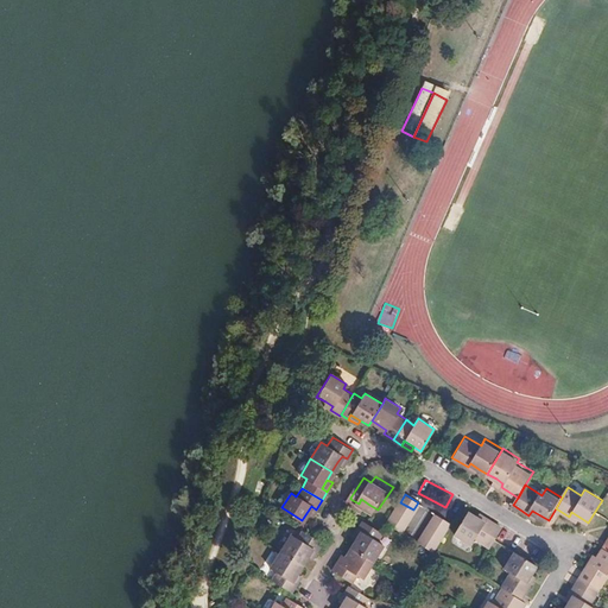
[(409,518),(413,510),(400,502),(396,510),(409,518)]
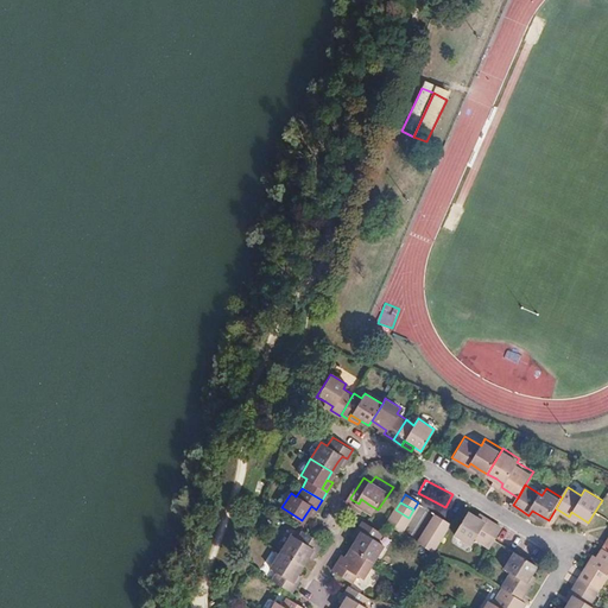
[(311,517),(316,510),(311,506),(306,513),(311,517)]
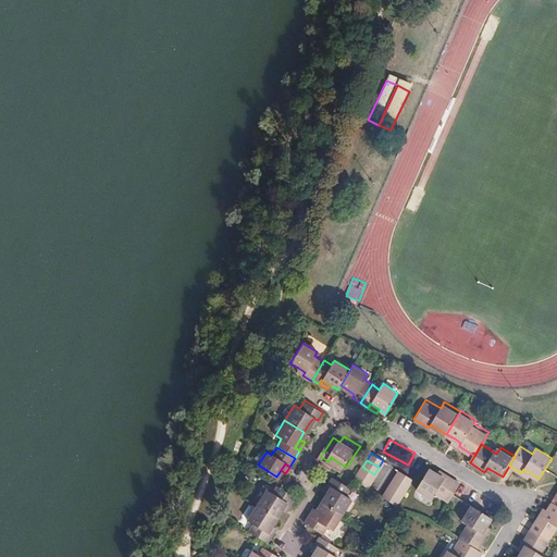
[(370,481),(374,474),(362,467),(358,474),(370,481)]
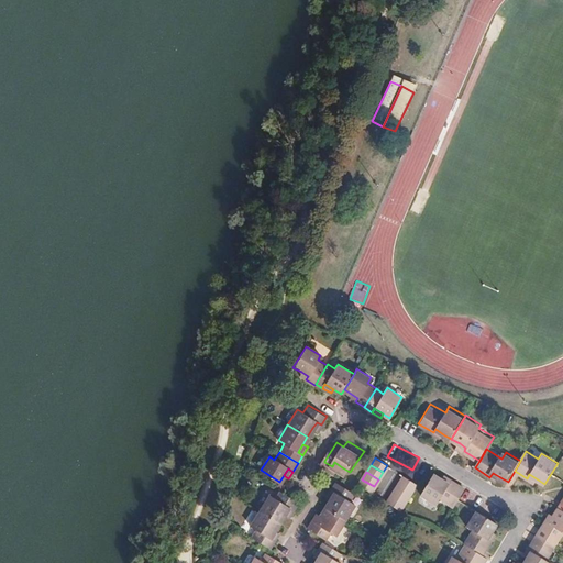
[(497,482),(500,477),(493,473),(489,477),(497,482)]
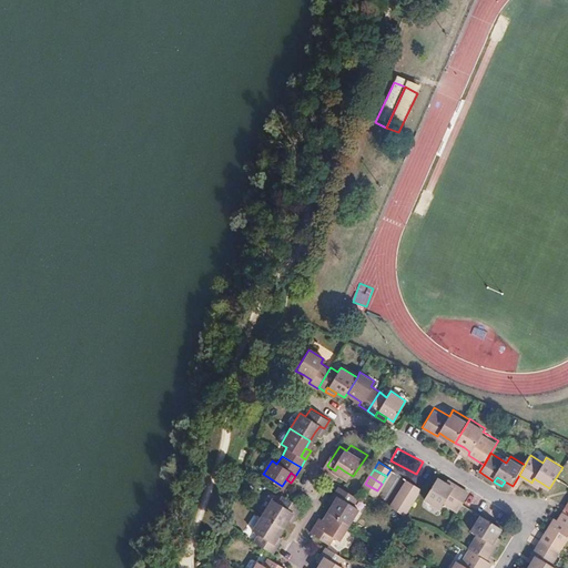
[(419,487),(407,479),(402,486),(416,494),(419,487)]
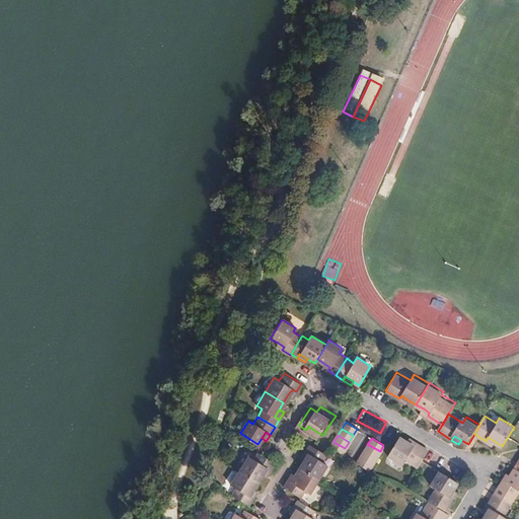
[(422,459),(426,452),(414,444),(411,448),(406,445),(395,439),(386,455),(401,464),(404,459),(418,466),(422,459)]
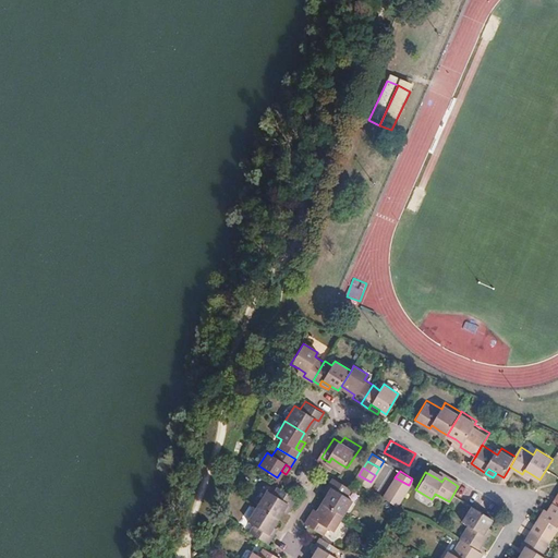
[(371,482),(359,475),(354,481),(366,488),(371,482)]
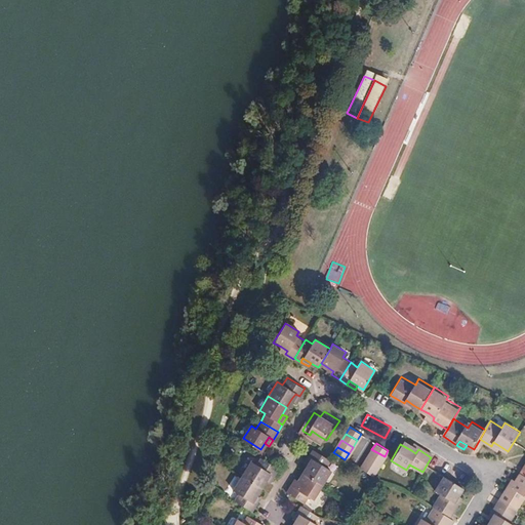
[(322,484),(331,470),(324,465),(328,457),(314,448),(309,456),(312,457),(306,467),(303,472),(322,484)]
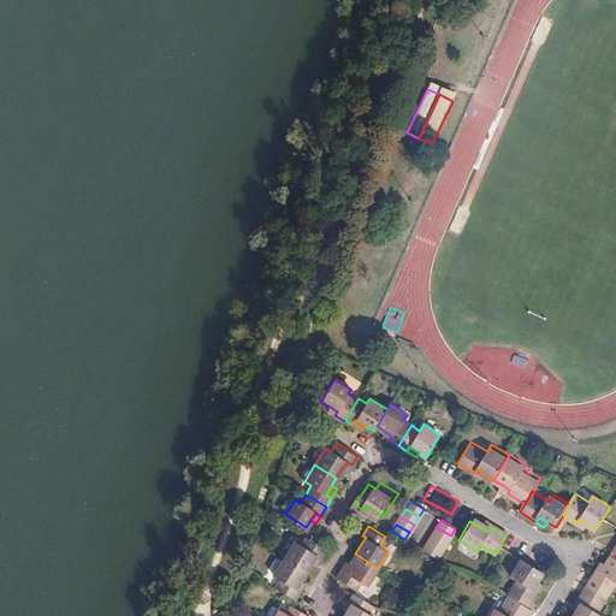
[(451,535),(436,527),(431,535),(445,544),(451,535)]
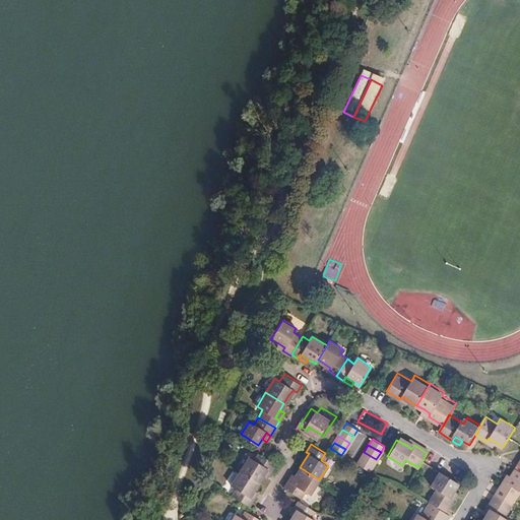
[(269,470),(274,462),(260,453),(259,452),(254,459),(249,456),(240,470),(258,481),(262,475),(266,468),(269,470)]
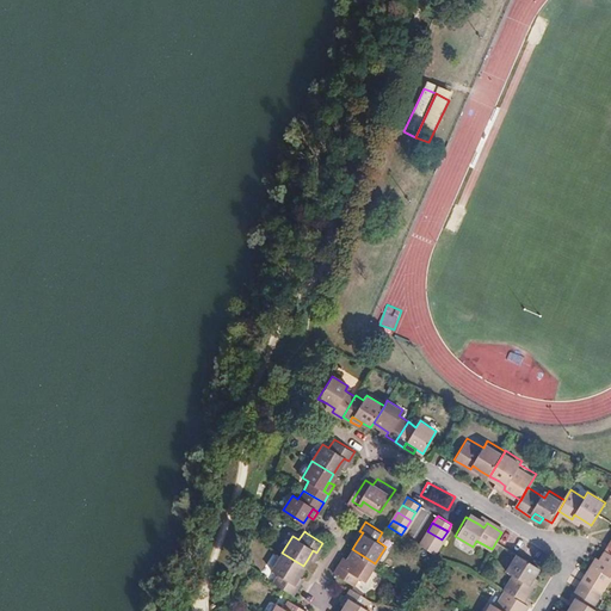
[(442,539),(427,531),(423,538),(437,547),(442,539)]
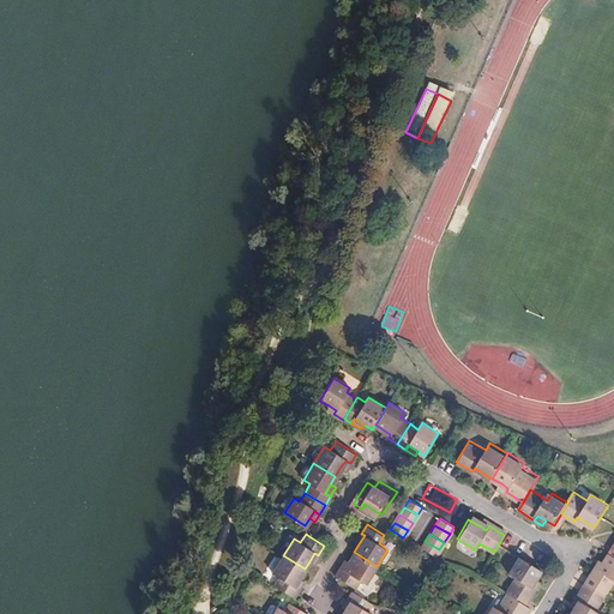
[(439,549),(425,541),(421,548),(435,558),(439,549)]
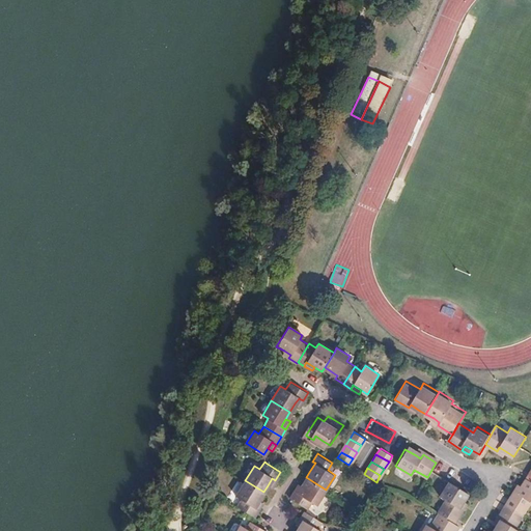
[(316,505),(326,490),(306,477),(302,483),(297,492),(294,491),(289,498),(305,508),(309,501),(316,505)]
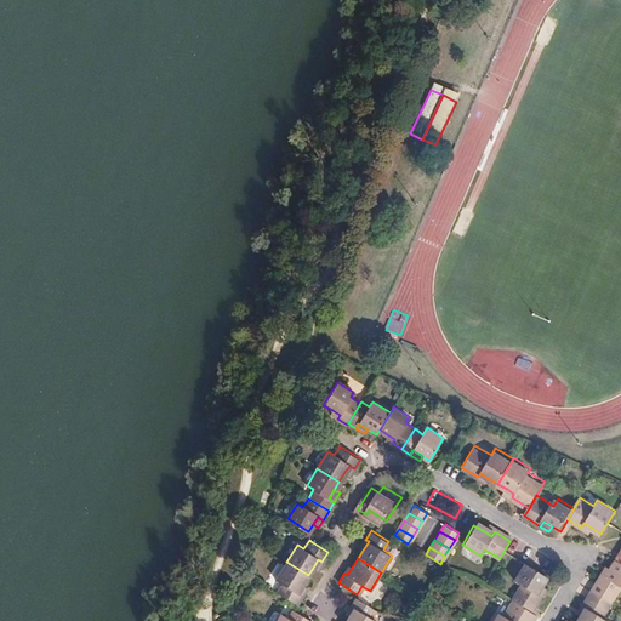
[(611,600),(620,584),(620,560),(615,558),(610,567),(607,574),(602,570),(591,588),(611,600)]
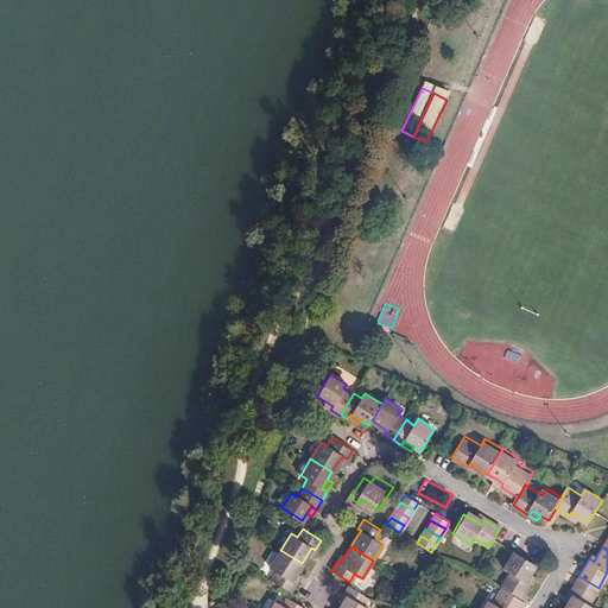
[(302,563),(280,550),(271,565),(277,569),(272,577),(291,589),(297,581),(292,578),(297,570),(302,563)]
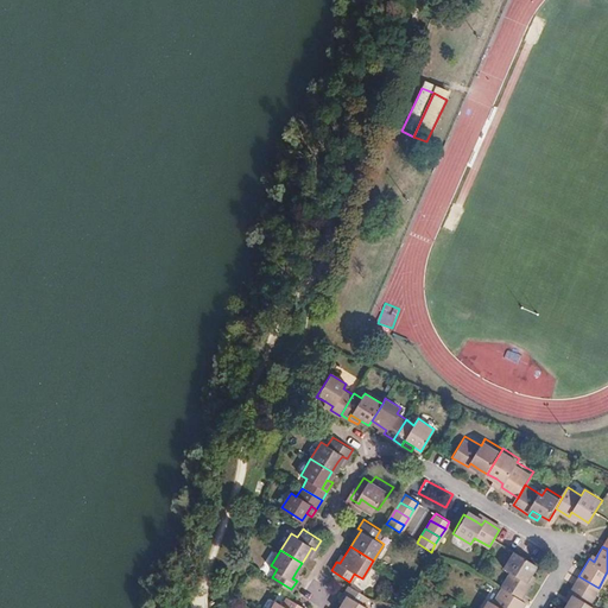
[(525,582),(531,574),(536,564),(514,551),(504,570),(510,574),(501,587),(520,597),(527,584),(525,582)]
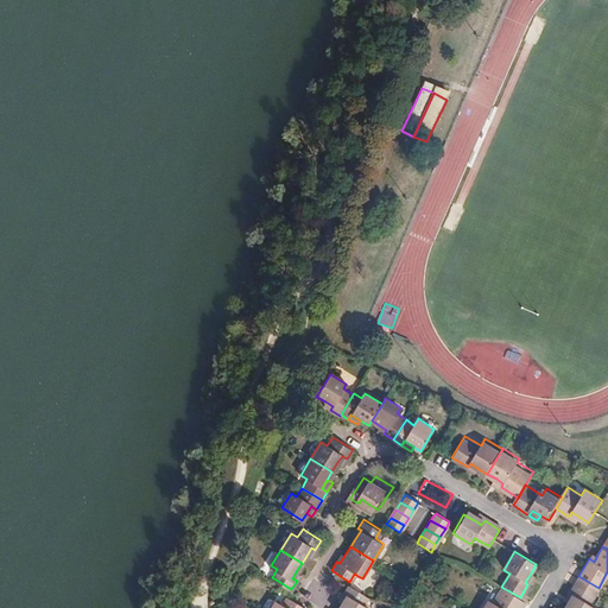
[(588,603),(599,588),(578,576),(569,593),(572,595),(568,602),(563,607),(591,607),(593,607),(588,603)]
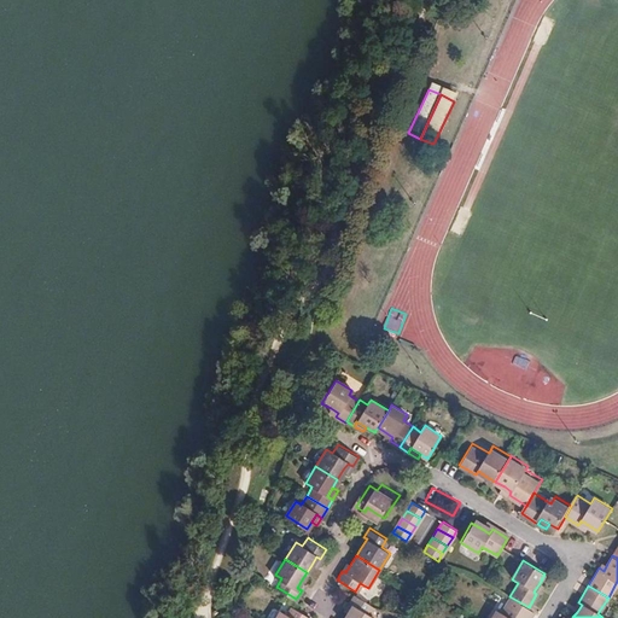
[(374,617),(368,614),(373,606),(353,594),(348,602),(350,605),(345,612),(342,617),(374,617)]
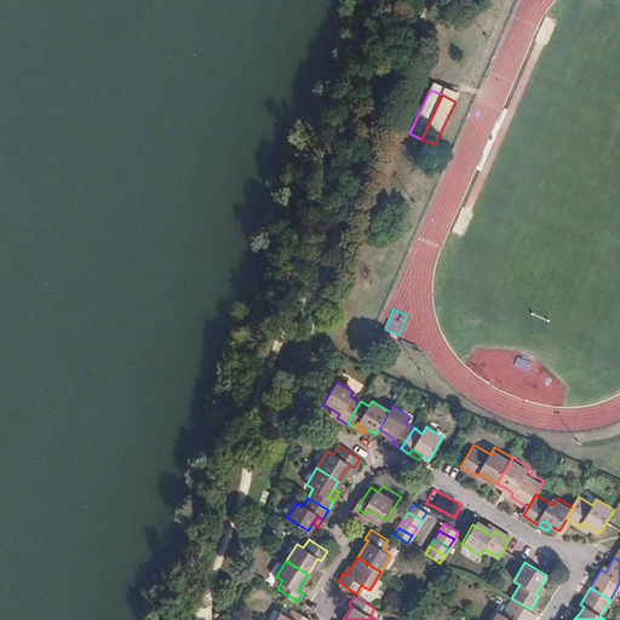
[(528,619),(534,612),(530,609),(511,598),(501,614),(498,612),(493,619),(528,619)]
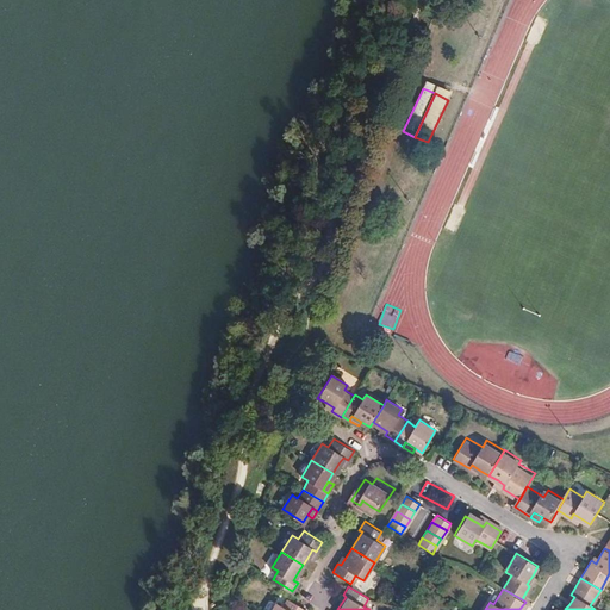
[(305,609),(307,608),(288,597),(284,604),(277,599),(269,609),(305,609)]
